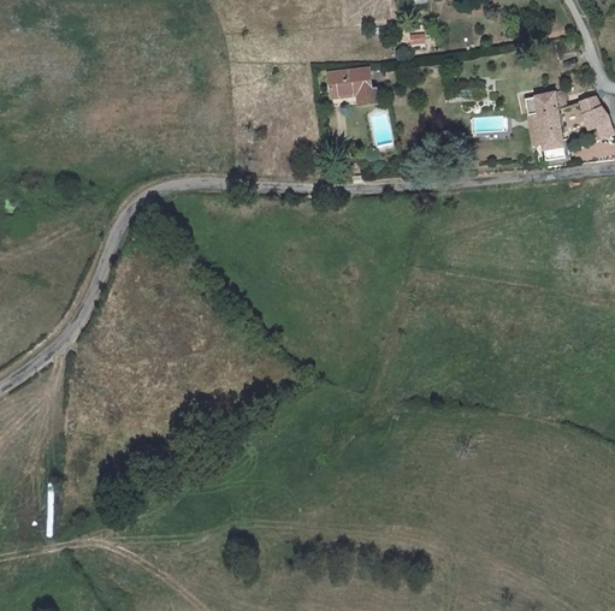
[(372,88),(370,66),(329,71),(331,93),(372,88)]
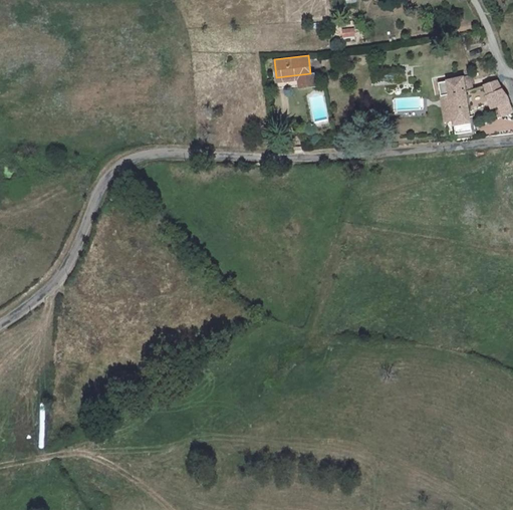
[(482,79),(496,74),(494,69),(480,75),(482,79)]
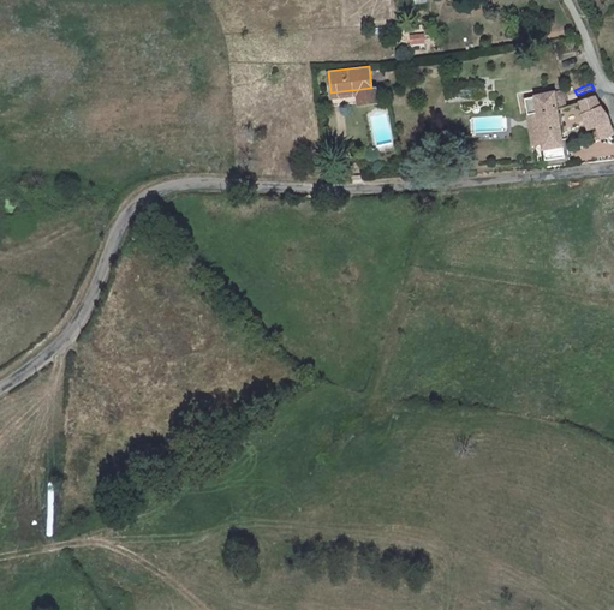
[(374,88),(371,88),(331,93),(332,102),(356,100),(356,103),(376,101),(374,88)]
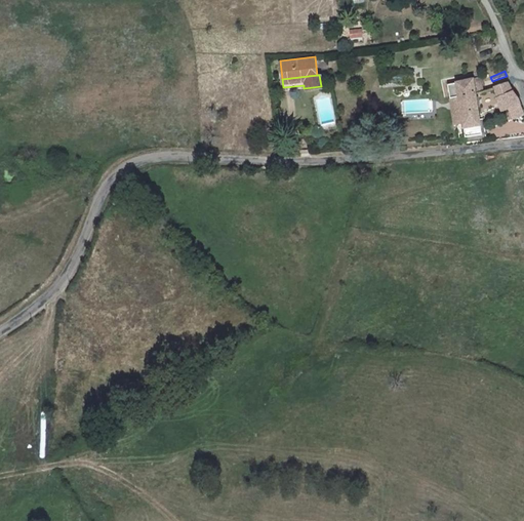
[(446,81),(450,109),(459,107),(457,93),(475,90),(482,88),(480,76),(446,81)]
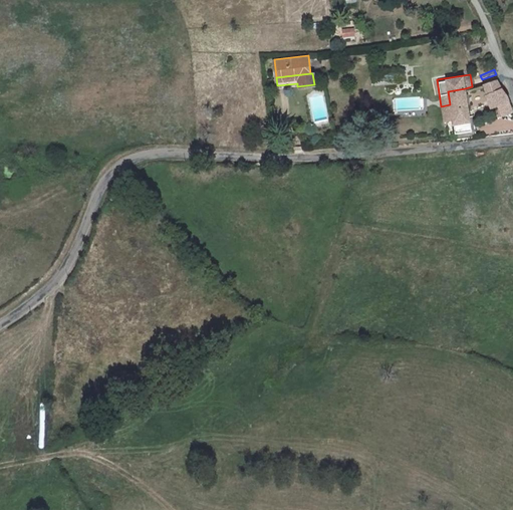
[(505,92),(496,78),(483,83),(487,91),(485,93),(491,105),(497,104),(501,113),(511,109),(505,92)]
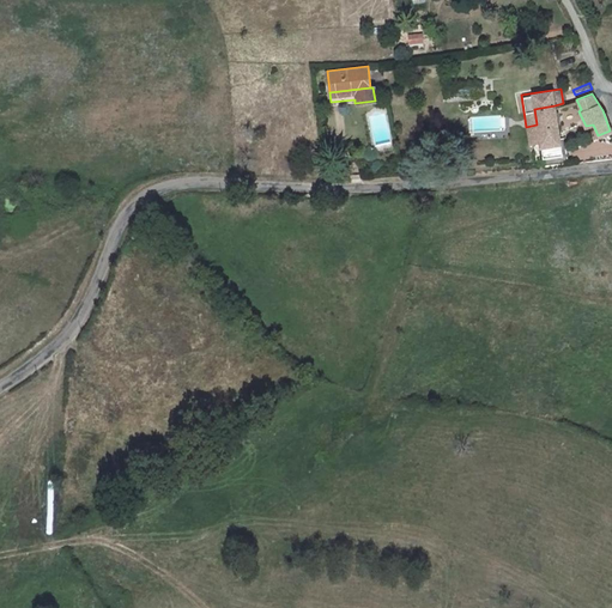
[(562,144),(555,105),(534,109),(537,125),(539,140),(543,164),(568,162),(567,144),(562,144)]
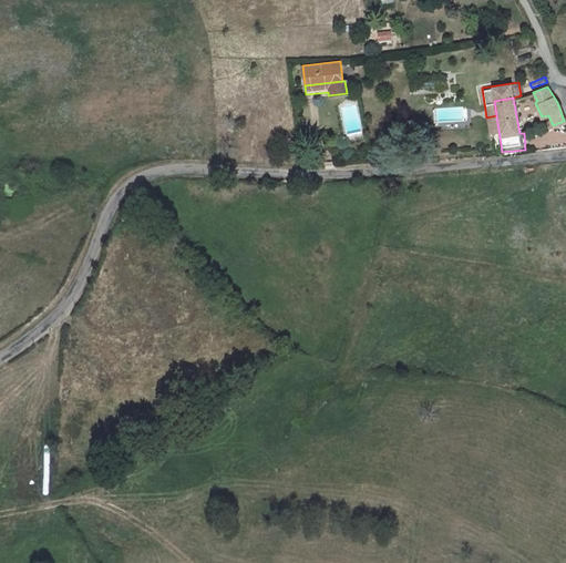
[(496,115),(486,118),(489,132),(498,130),(496,115)]
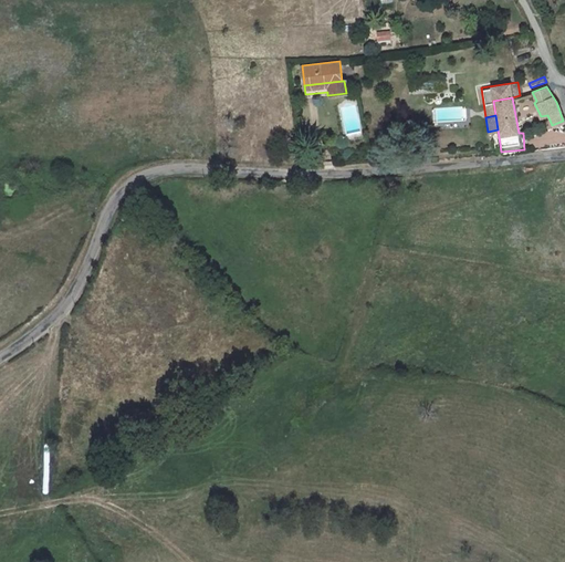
All buildings are outlined.
